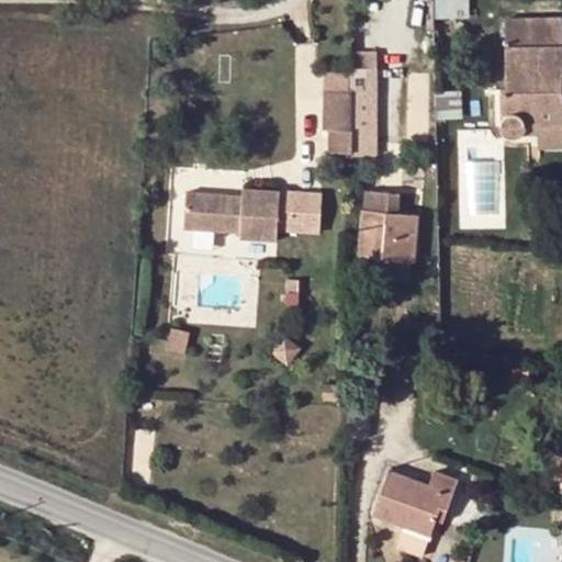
[(559,72),(561,71),(561,44),(559,44),(559,17),(504,19),(506,87),(499,88),(499,110),(502,127),(504,134),(509,135),(517,135),(521,132),(523,125),(561,123),(561,100),(560,100),(559,72)]
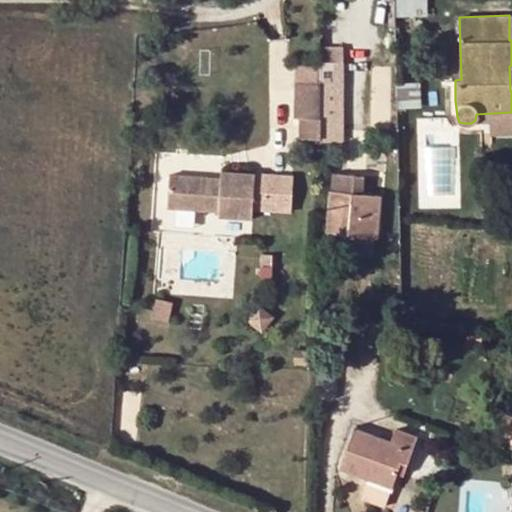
[(320,83),(293,82),(293,116),(320,116),(320,83)]
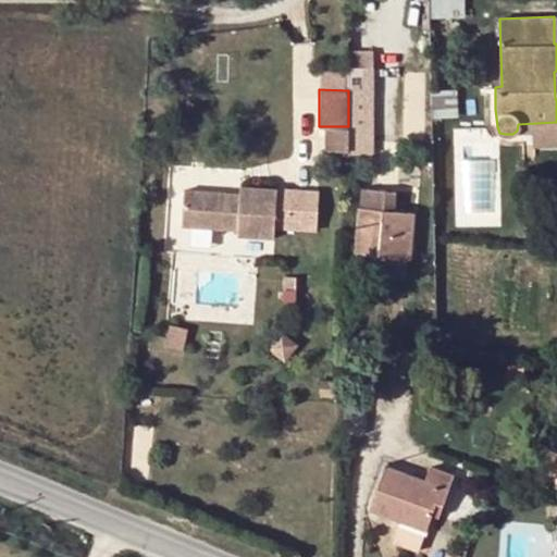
[(457,91),(432,90),(433,113),(456,114),(457,91)]
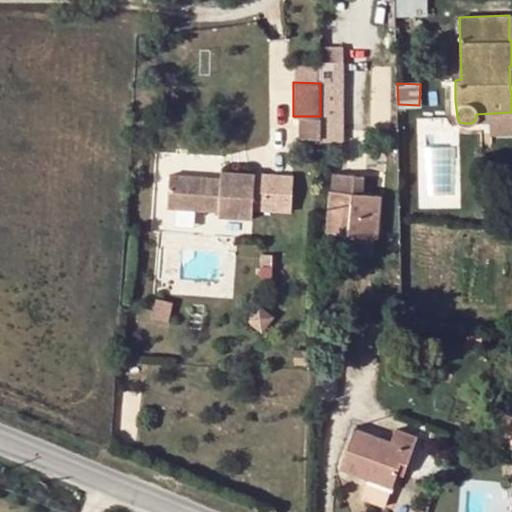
[(320,138),(320,116),(297,117),(297,138),(320,138)]
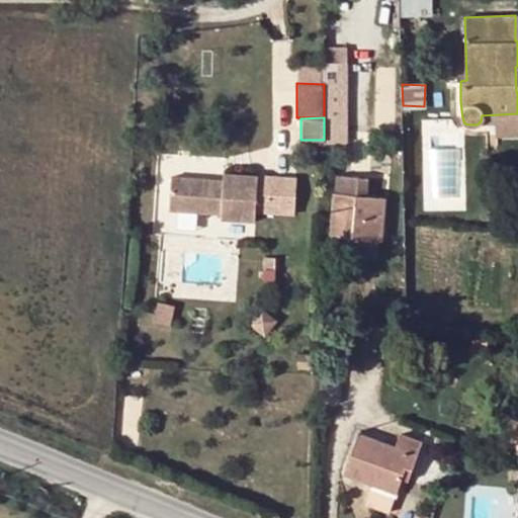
[(347,140),(347,126),(337,127),(337,140),(347,140)]
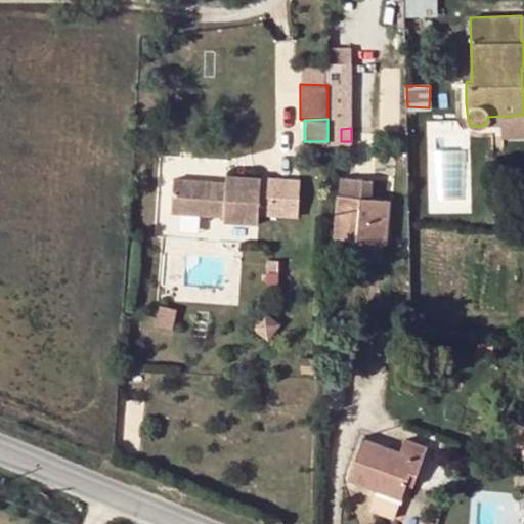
[(224,180),(172,177),(169,214),(222,217),(222,222),(257,225),(258,215),(297,217),(299,179),(225,175),(224,180)]
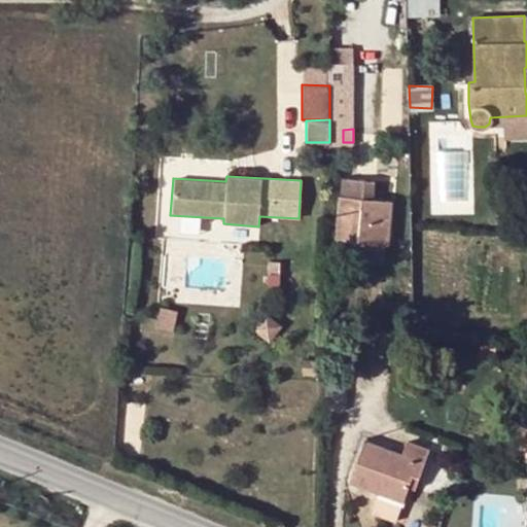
[(337,241),(358,243),(363,196),(364,180),(343,178),(337,241)]
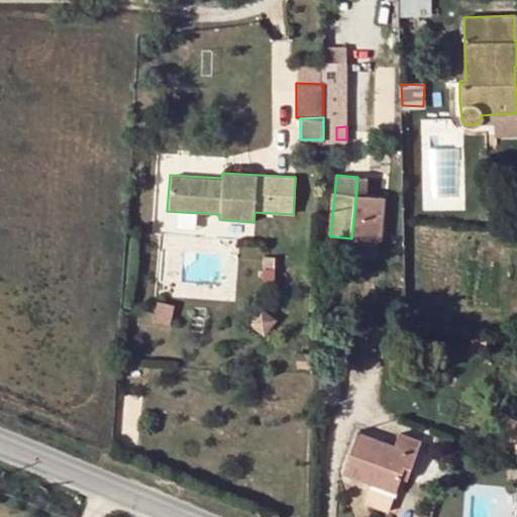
[(371,178),(357,177),(356,192),(368,193),(371,178)]
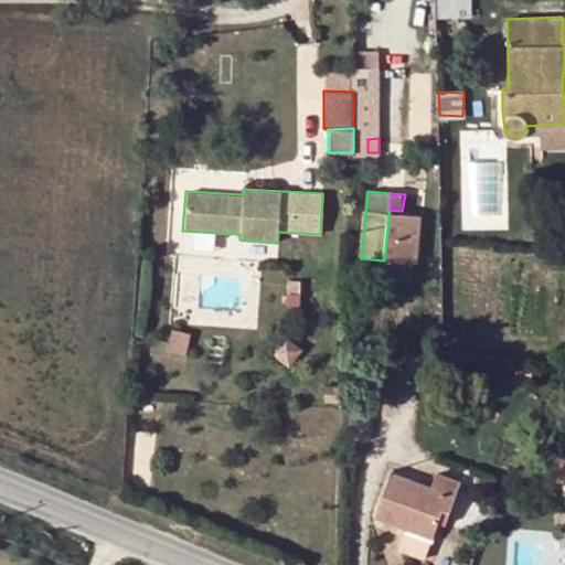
[(390,210),(384,260),(415,263),(420,213),(402,211),(390,210)]
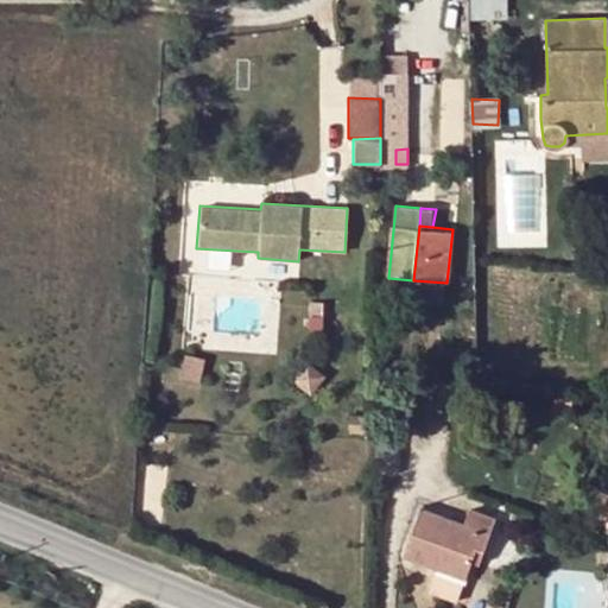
[(475,549),(486,552),(499,517),(468,507),(462,525),(420,511),(404,555),(464,577),(469,563),(475,549)]
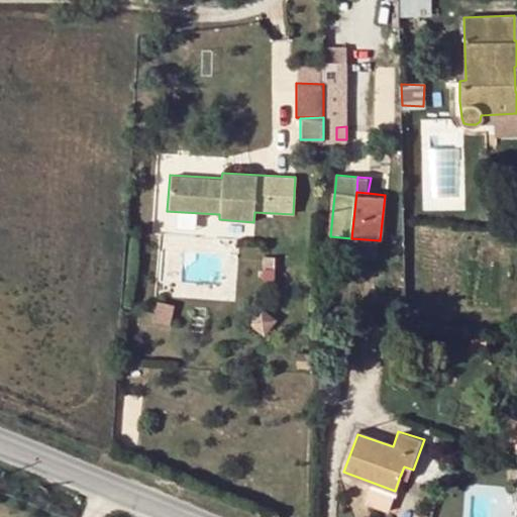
[(408,483),(413,470),(404,467),(399,479),(408,483)]
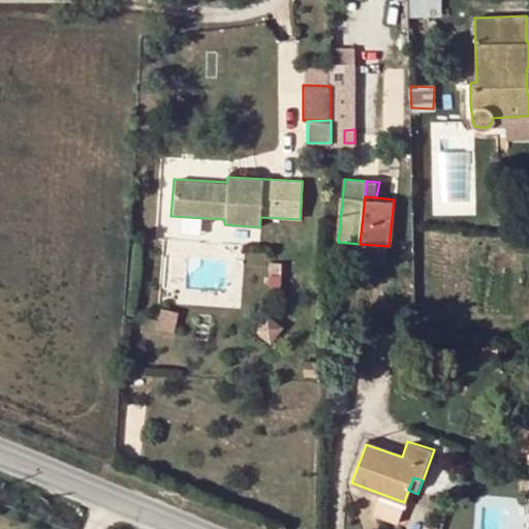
[(404,502),(379,494),(371,516),(396,524),(404,502)]
